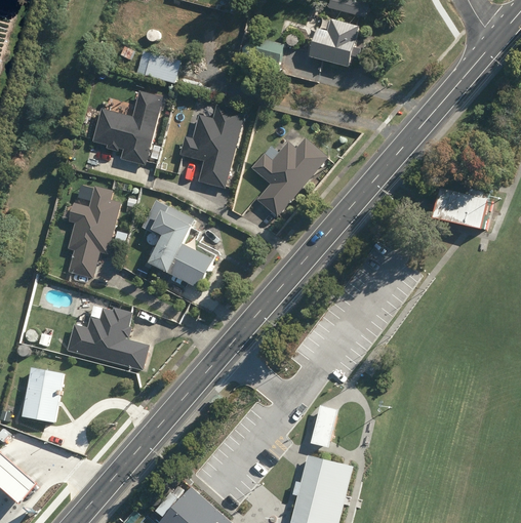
[(329,0),(327,7),(366,17),(369,3),(359,0),(329,0)]
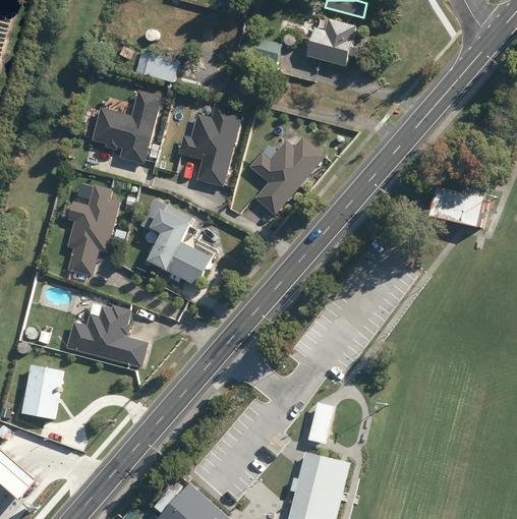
[(352,47),(357,26),(331,18),(327,32),(316,29),(307,55),(347,66),(350,55),(356,56),(358,49),(352,47)]
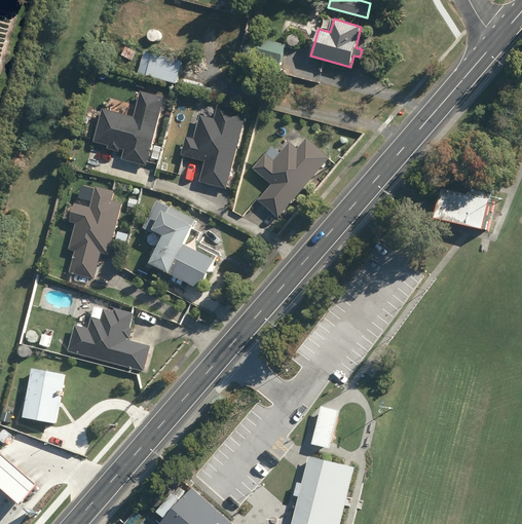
[(149,40),(151,40),(153,39),(154,37),(155,35),(155,33),(155,32),(154,30),(152,29),(150,28),(148,28),(146,29),(145,30),(144,32),(144,33),(144,35),(144,37),(146,38),(147,39),(149,40)]
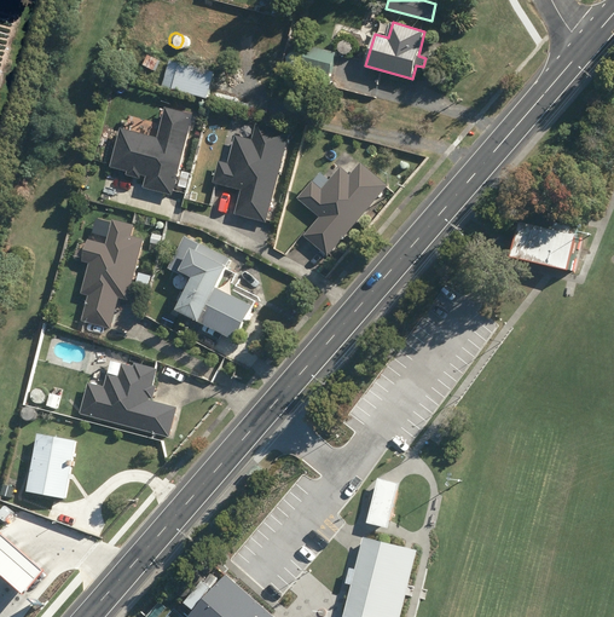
[(339,52),(341,52),(343,51),(346,50),(346,47),(347,45),(346,42),(345,40),(342,39),(340,38),(339,38),(336,39),(334,40),(332,42),(332,45),(332,47),(334,48),(335,51),(337,52),(339,52)]
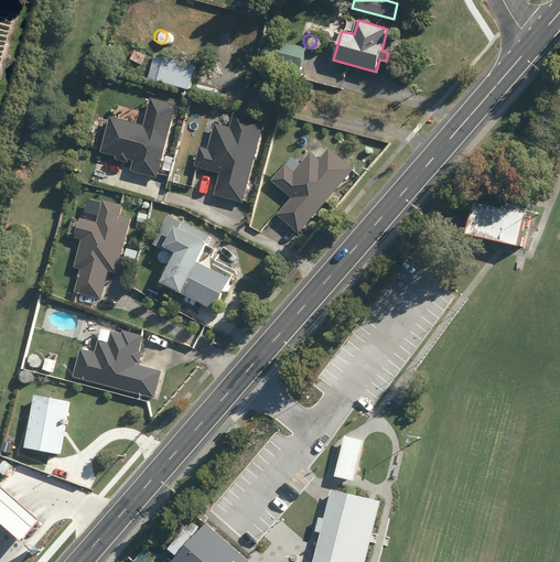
[(273,63),(299,69),(304,47),(279,41),(273,63)]
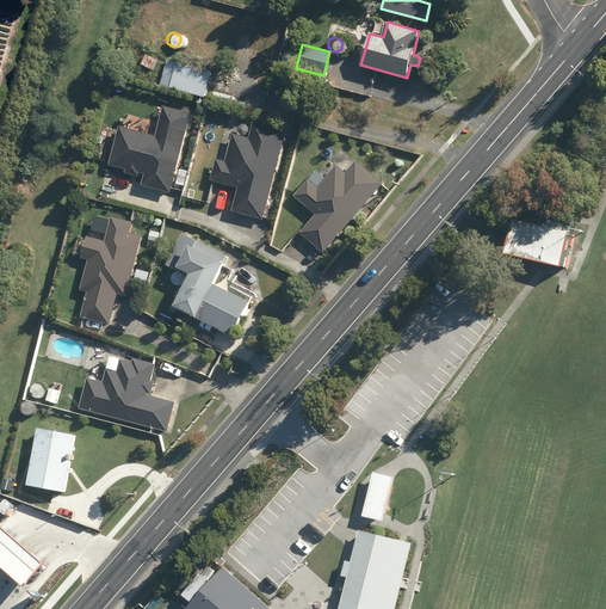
[(246,57),(271,61),(272,48),(247,45),(246,57)]
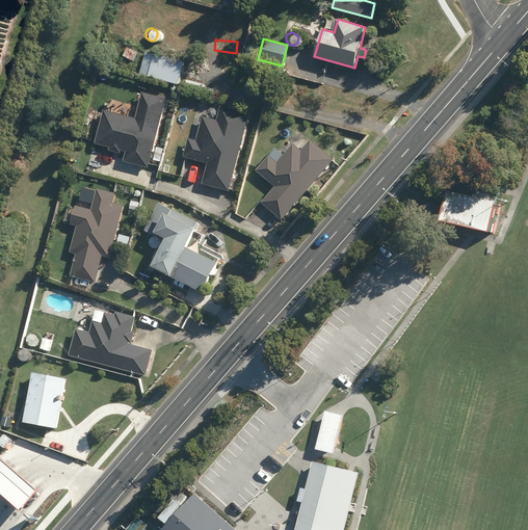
[(137,74),(178,84),(184,61),(143,51),(137,74)]
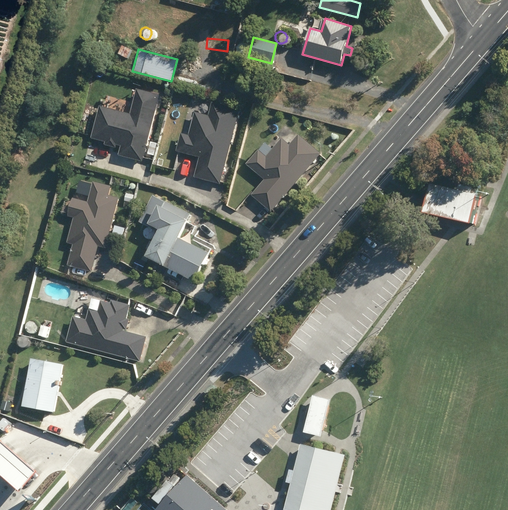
[(108,55),(106,63),(116,65),(117,56),(108,55)]
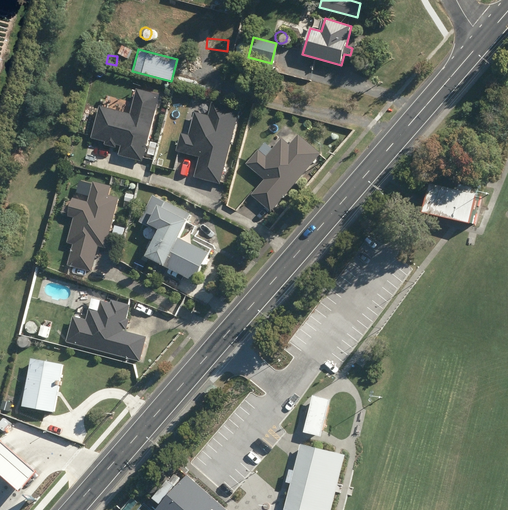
[(117,155),(141,161),(159,94),(136,88),(129,113),(98,105),(90,137),(104,141),(103,144),(115,147),(115,144),(120,145),(117,155)]
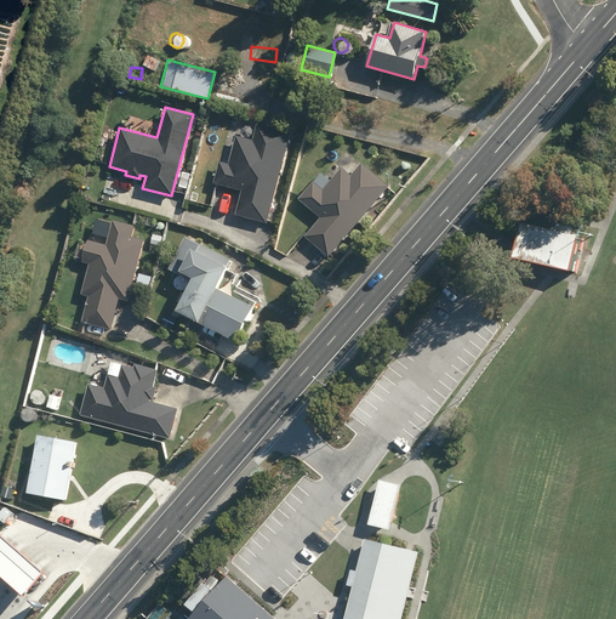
[(234,214),(266,222),(290,132),(256,123),(251,140),(235,135),(228,163),(218,160),(212,182),(240,189),(234,214)]
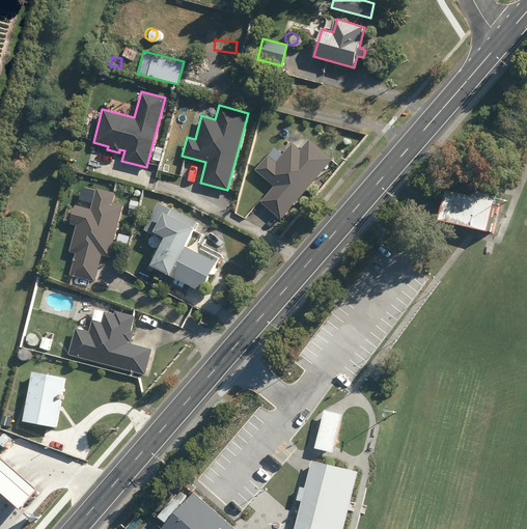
[(259,201),(280,219),(332,159),(308,138),(299,149),(290,142),(275,161),(267,155),(254,169),(273,186),(259,201)]
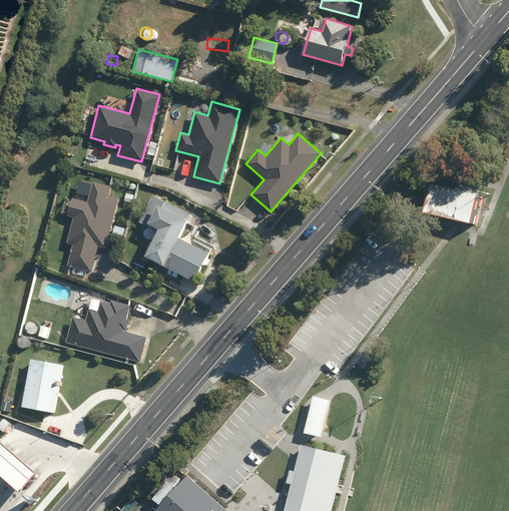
[(128,191),(130,190),(132,189),(133,188),(134,186),(134,184),(134,182),(132,181),(131,179),(129,179),(127,179),(125,180),(124,181),(123,182),(122,184),(122,186),(123,188),(124,189),(126,190),(128,191)]
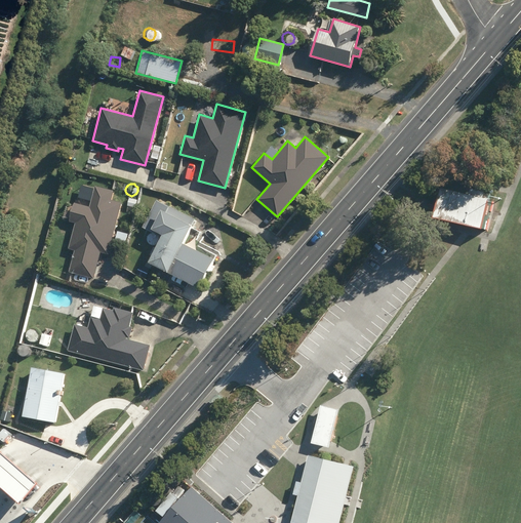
[(88,205),(73,201),(68,222),(74,223),(68,248),(74,250),(69,272),(93,278),(101,251),(108,253),(121,202),(111,200),(113,191),(93,186),(88,205)]
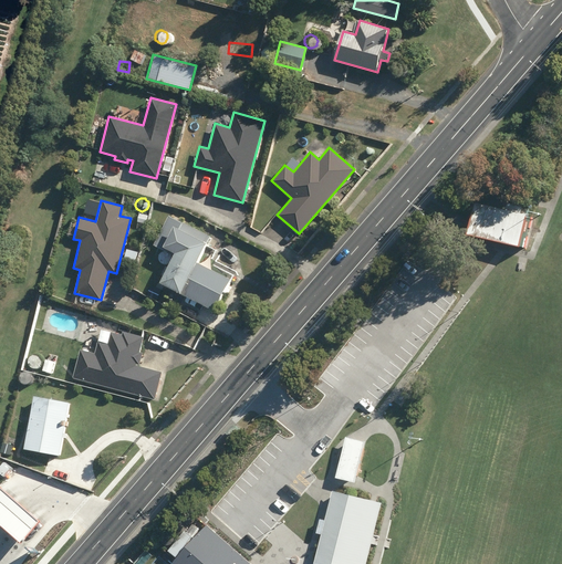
[(470,235),(524,248),(532,217),(520,213),(522,207),(508,204),(506,210),(477,204),(470,235)]
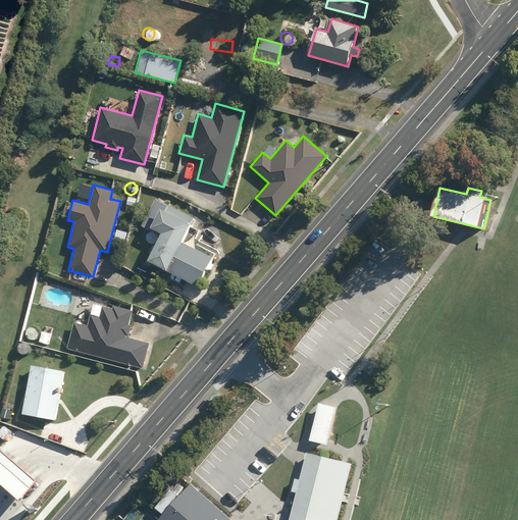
[(148,253),(154,256),(151,262),(198,287),(213,258),(185,243),(194,225),(190,223),(192,219),(157,200),(143,225),(164,237),(158,248),(152,245),(148,253)]
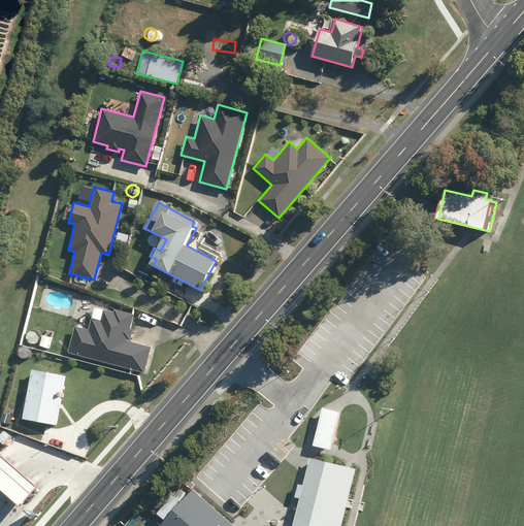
[(149,244),(151,244),(152,243),(154,241),(154,239),(155,237),(154,236),(153,234),(151,233),(149,232),(148,232),(145,233),(143,234),(142,236),(142,238),(142,239),(143,241),(144,243),(146,243),(149,244)]
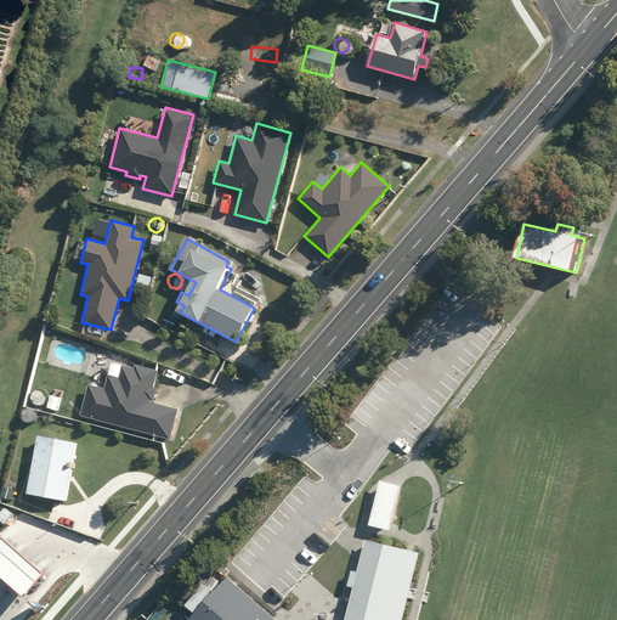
[(88,384),(79,415),(169,439),(177,409),(148,401),(148,399),(152,400),(156,387),(152,385),(157,370),(134,364),(132,367),(122,364),(118,377),(107,375),(103,388),(88,384)]
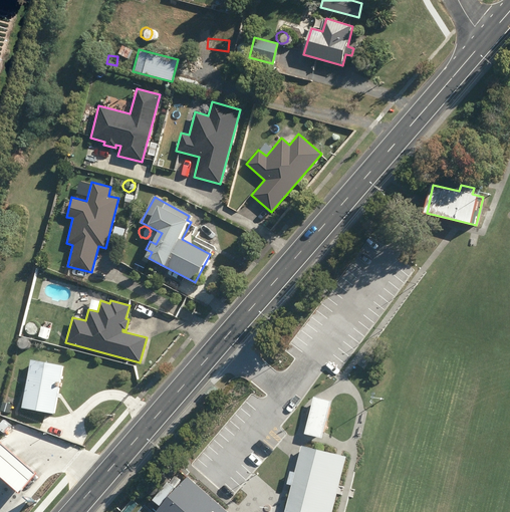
[(29,332),(31,332),(33,331),(34,329),(35,328),(35,326),(34,324),(33,322),(32,321),(30,320),(28,320),(26,321),(25,322),(24,324),(23,326),(23,328),(24,329),(25,331),(27,332),(29,332)]
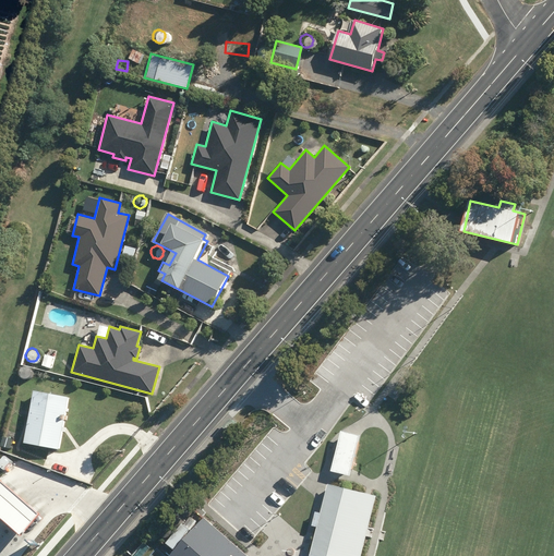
[(21,376),(23,375),(24,374),(26,373),(27,371),(27,369),(26,366),(25,365),(24,363),(22,363),(20,363),(17,364),(16,365),(15,366),(14,369),(14,371),(15,373),(16,374),(19,375),(21,376)]
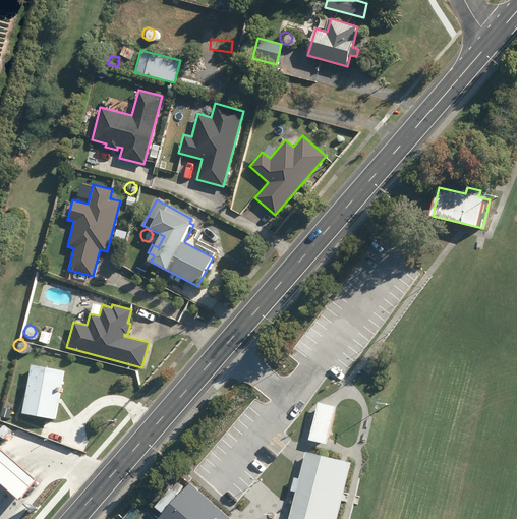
[(31,364),(22,413),(55,419),(64,370),(31,364)]
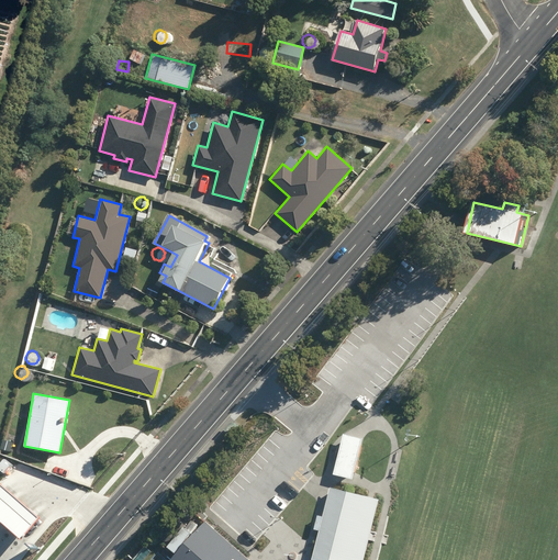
[(344,430),(334,472),(353,477),(363,435),(344,430)]
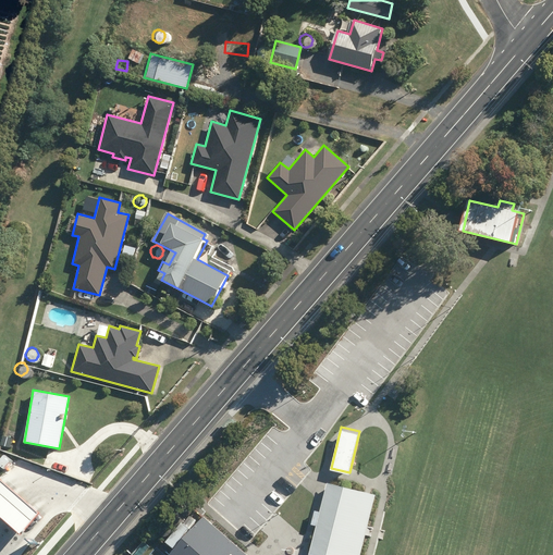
[(320,553),(319,554),(324,554),(328,554),(353,554),(369,490),(322,478),(315,506),(309,505),(306,518),(311,519),(305,550),(320,553)]
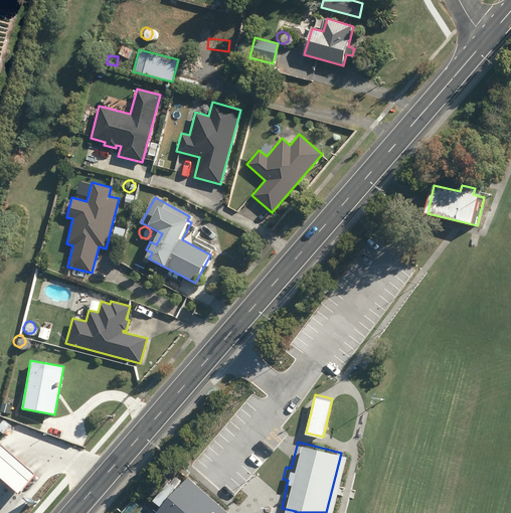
[(32,472),(0,443),(0,478),(15,491),(32,472)]
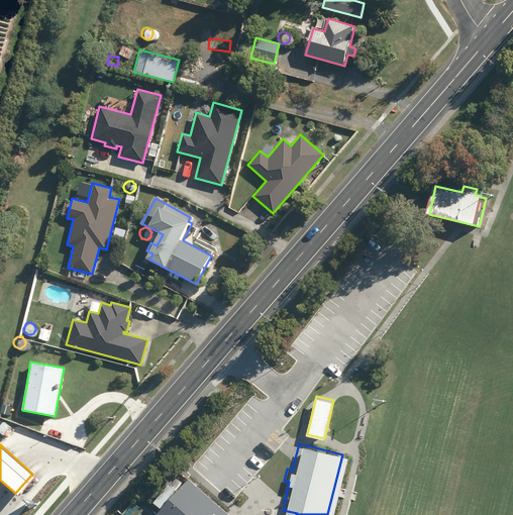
[(156,513),(158,514),(230,514),(187,477),(156,513)]
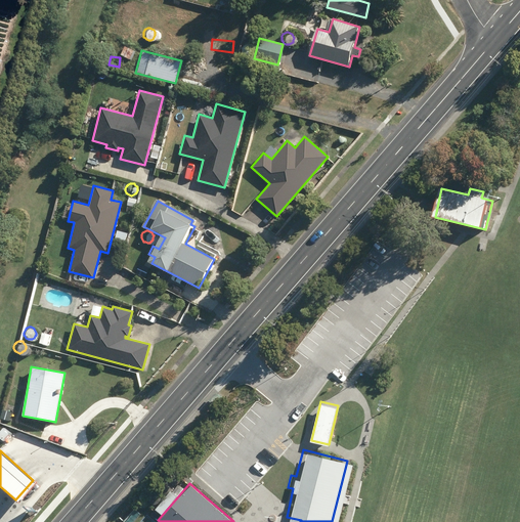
[(171,488),(157,508),(164,512),(178,493),(171,488)]
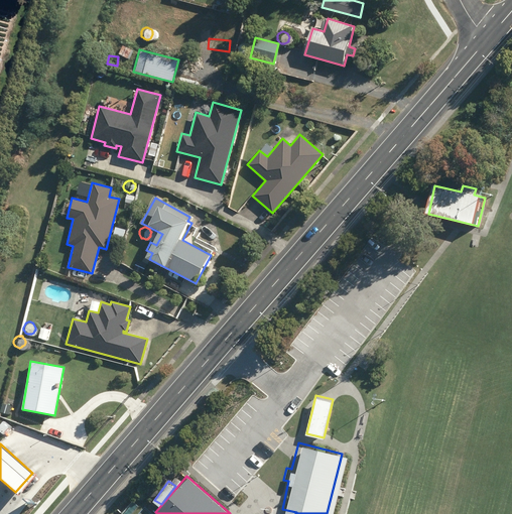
All buildings are outlined.
